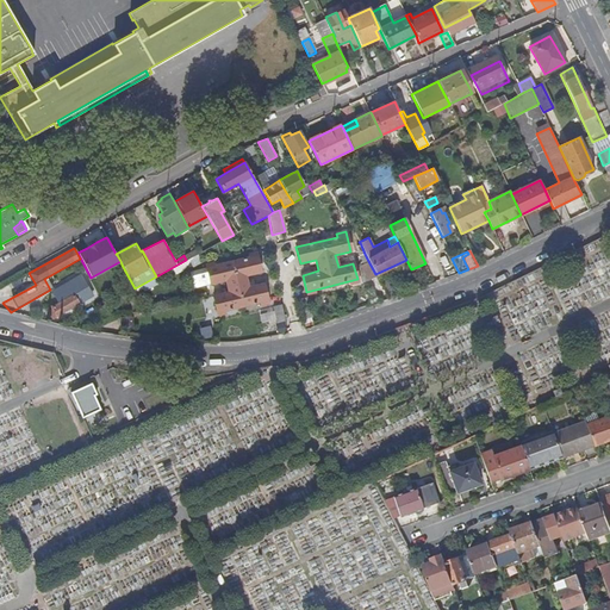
[(256,255),(206,267),(211,284),(226,280),(229,292),(213,296),(217,312),(267,300),(263,284),(248,287),(246,277),(260,273),(256,255)]
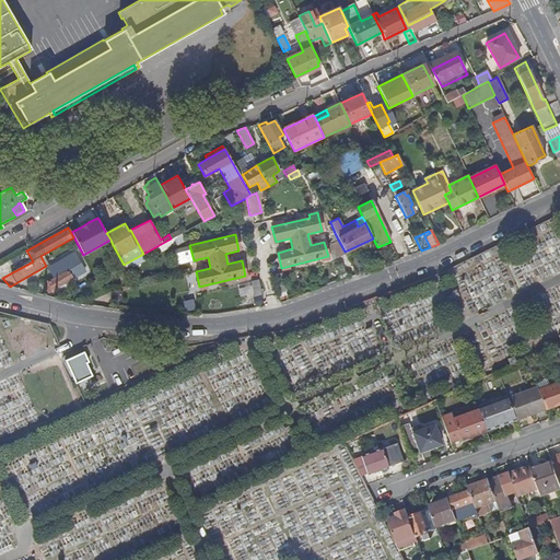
[(337,257),(346,253),(345,252),(338,240),(330,243),(337,257)]
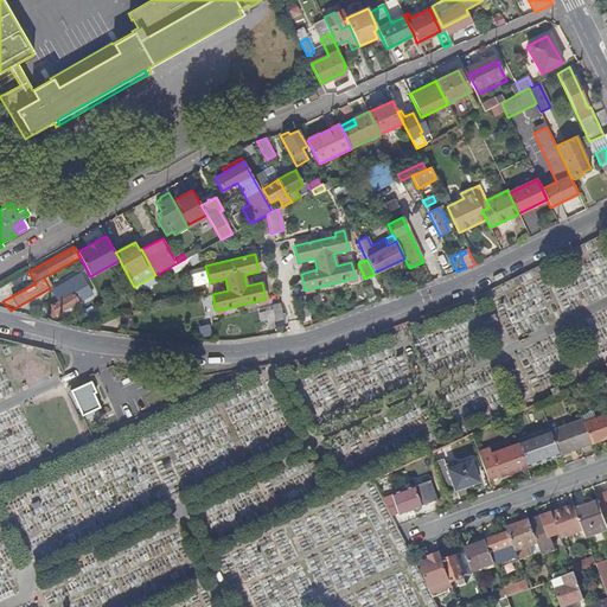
[(81,274),(51,291),(57,300),(75,291),(76,292),(52,306),(51,304),(46,306),(52,317),(57,313),(81,300),(80,298),(90,292),(81,274)]
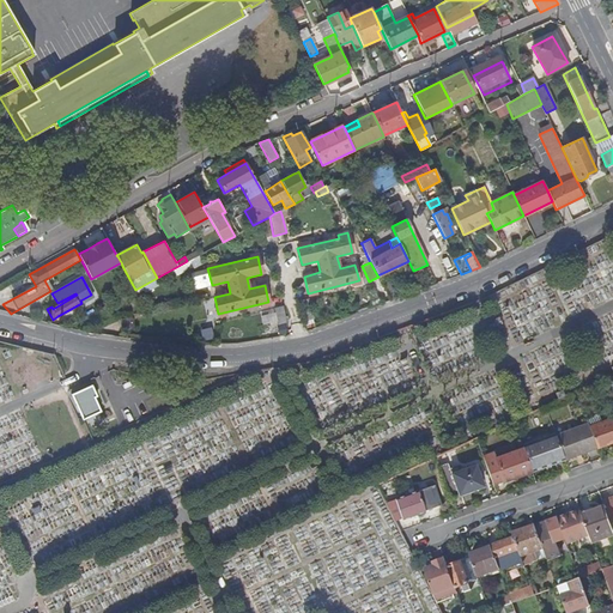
[(381,284),(390,301),(399,298),(389,279),(381,284)]
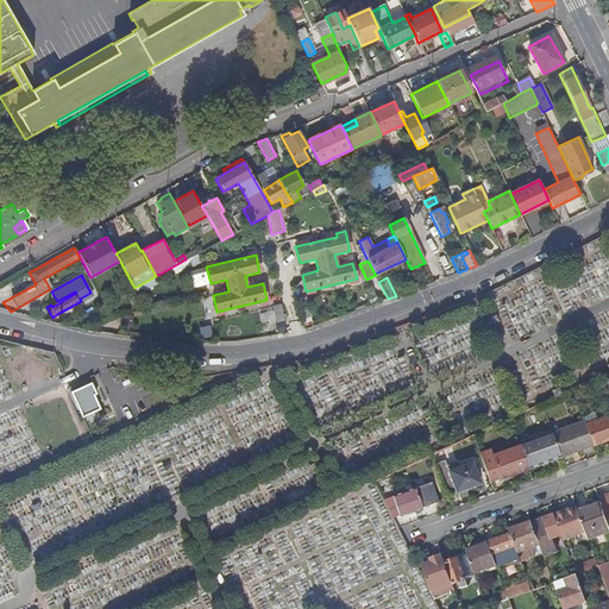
[(281,303),(271,306),(275,321),(284,319),(281,303)]
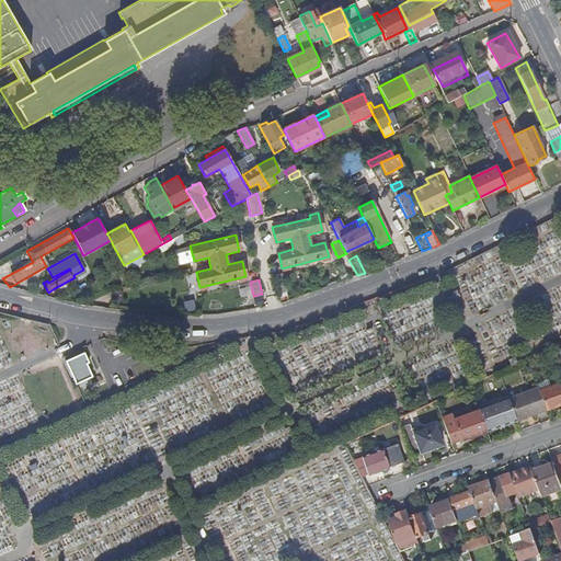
[(84,352),(66,361),(77,384),(82,381),(84,388),(92,384),(90,378),(93,376),(88,363),(90,362),(84,352)]
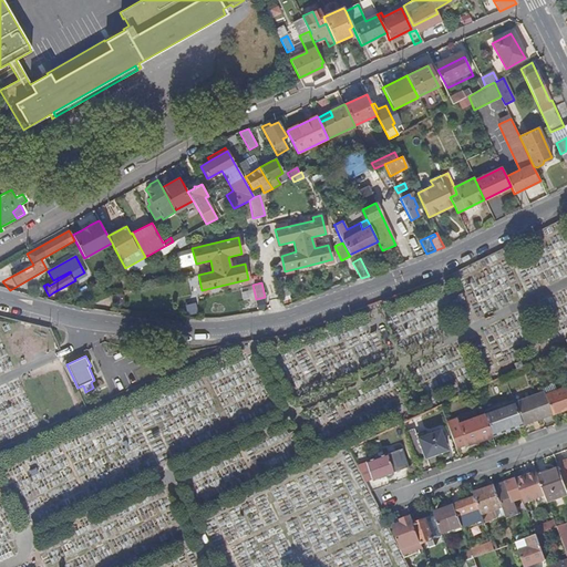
[(534,364),(524,368),(531,384),(539,381),(534,364)]
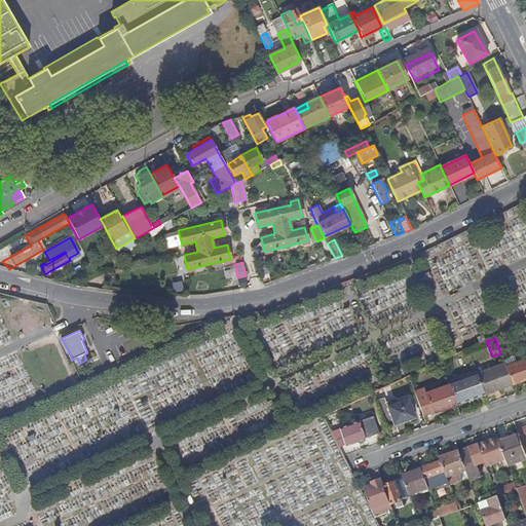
[(502,360),(505,367),(515,363),(513,355),(502,360)]
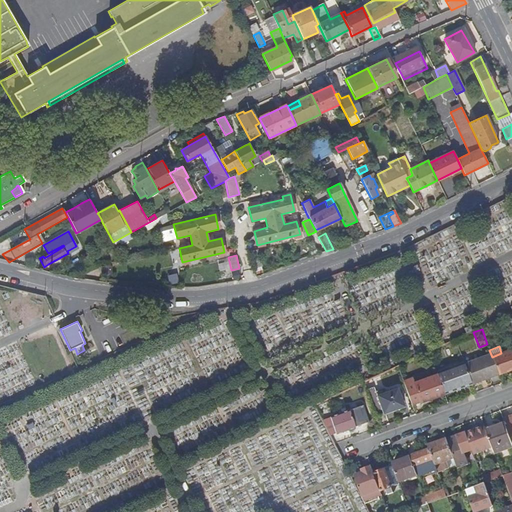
[(492,357),(498,374),(511,368),(511,356),(510,350),(501,353),(492,357)]
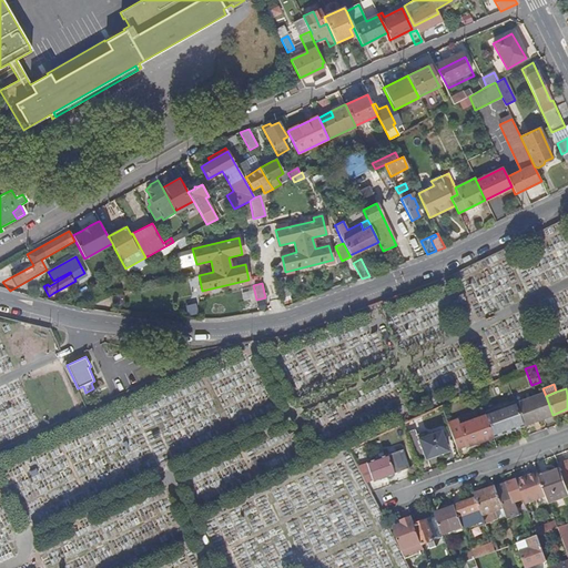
[(544,394),(514,404),(523,426),(551,416),(544,394)]
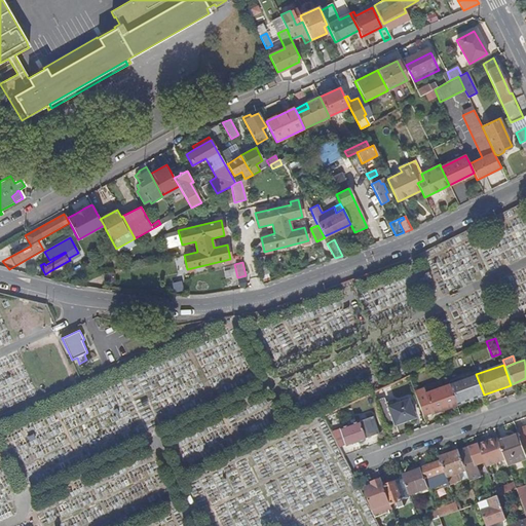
[(476,374),(476,373),(448,383),(449,385),(456,405),(484,395),(476,374)]
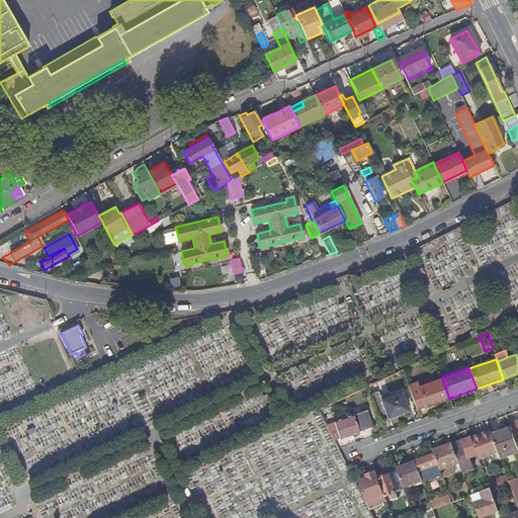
[(425,408),(449,399),(442,379),(418,389),(417,383),(408,387),(416,410),(425,407),(425,408)]
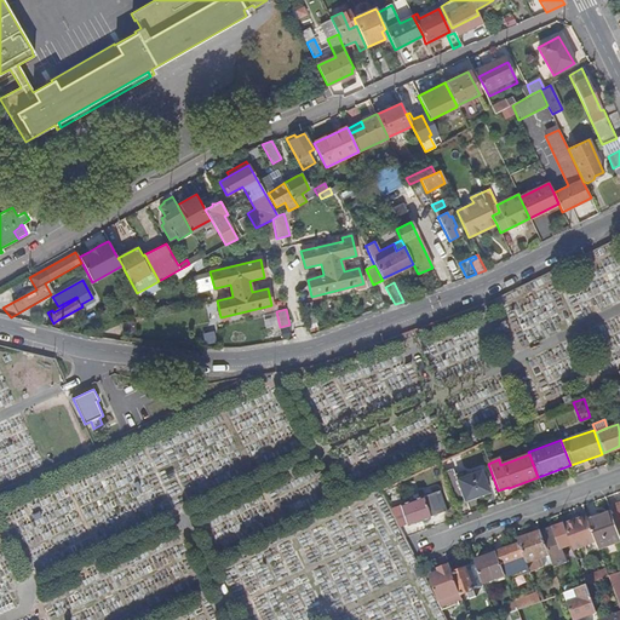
[(453,470),(443,474),(455,505),(489,493),(481,471),(457,480),(453,470)]
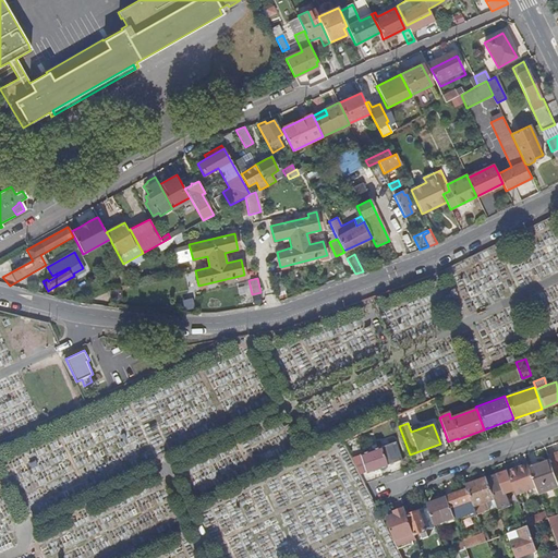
[(351,451),(348,453),(359,474),(401,460),(396,443),(354,457),(351,451)]
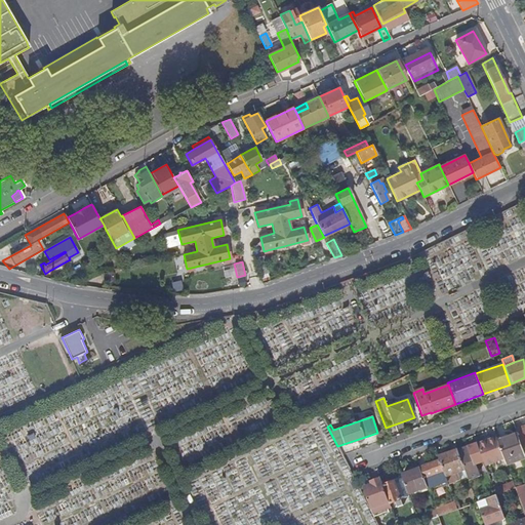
[(517,426),(524,423),(524,417),(516,419),(517,426)]
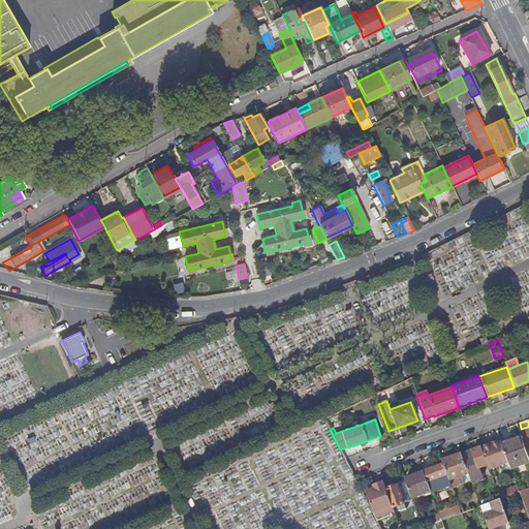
[(511,469),(528,462),(528,457),(527,450),(522,437),(502,444),(509,464),(511,469)]
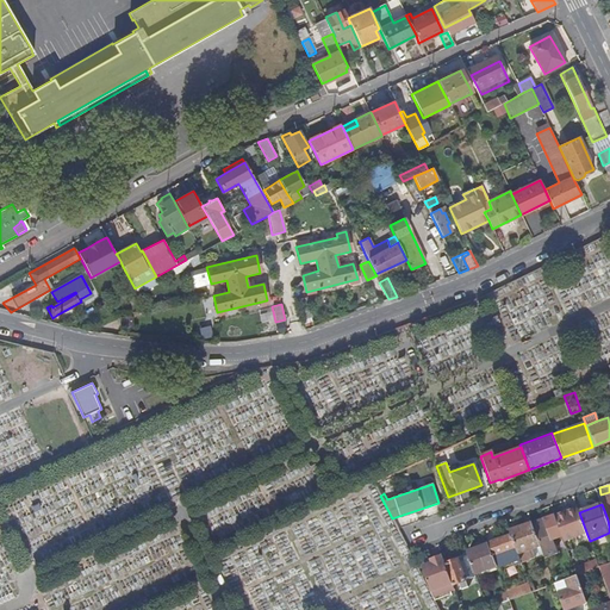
[(579,512),(578,509),(558,516),(564,529),(564,530),(567,537),(574,535),(577,540),(587,535),(579,512)]
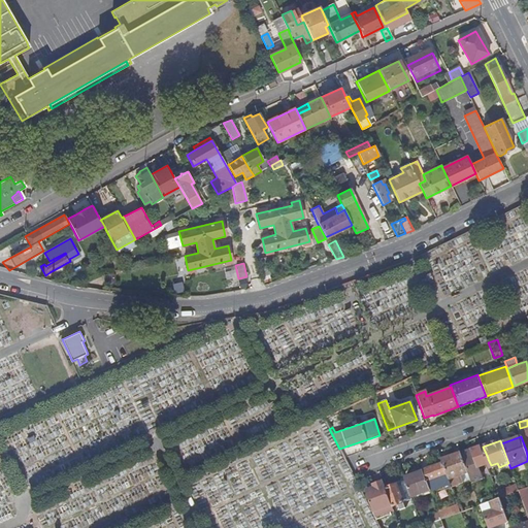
[(481,448),(480,447),(470,451),(470,450),(460,453),(471,483),(483,479),(479,467),(487,464),(481,448)]
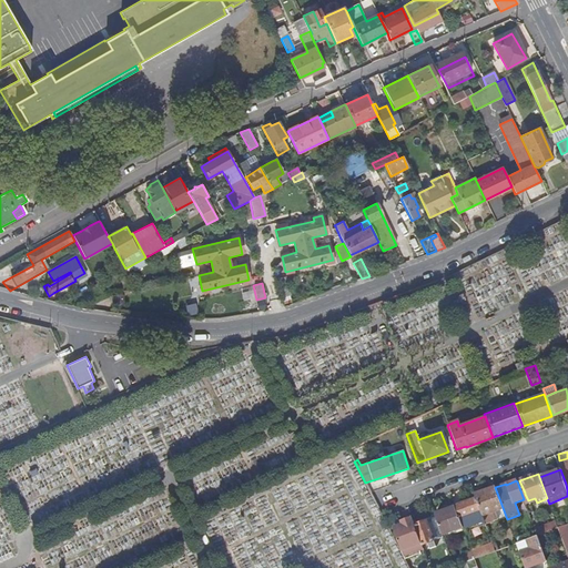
[(525,493),(519,480),(517,482),(524,499),(524,501),(528,500),(525,494),(525,493)]
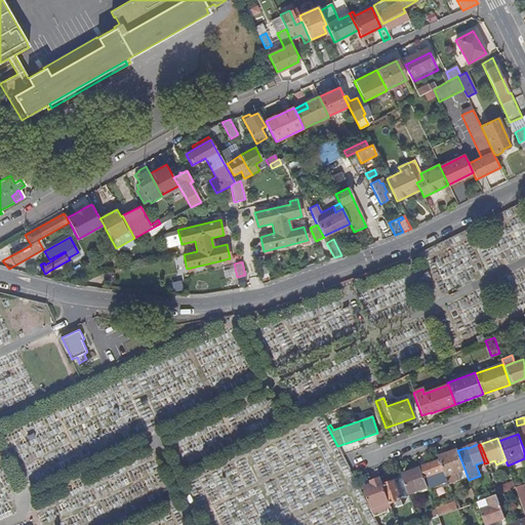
[(457,450),(457,449),(438,456),(440,460),(446,477),(452,475),(455,482),(460,480),(457,473),(461,472),(463,475),(461,476),(465,484),(469,482),(469,480),(457,450)]
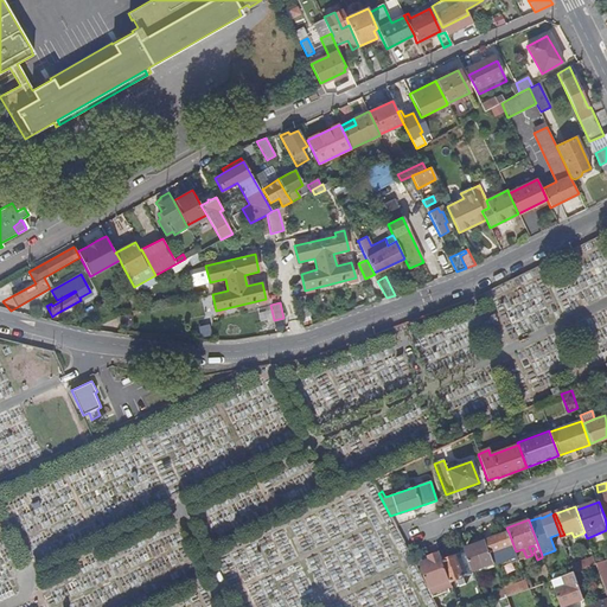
[(519,561),(516,551),(509,532),(502,536),(494,538),(486,541),(486,542),(494,564),(496,566),(511,560),(512,563),(519,561)]
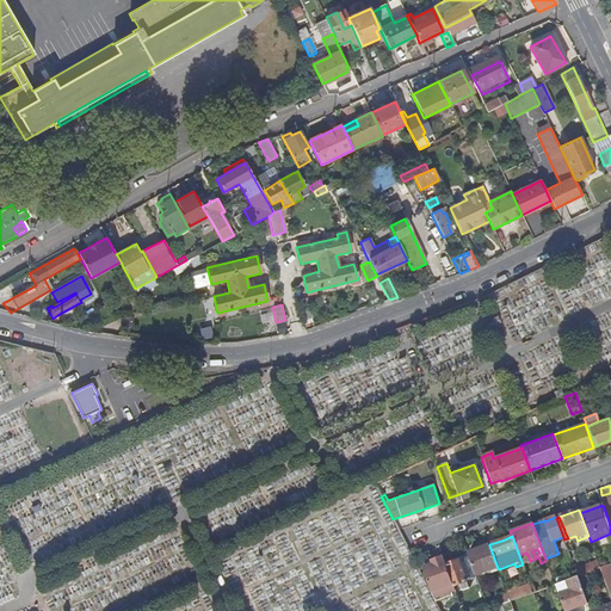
[(489,545),(467,553),(469,557),(475,576),(498,568),(489,545)]
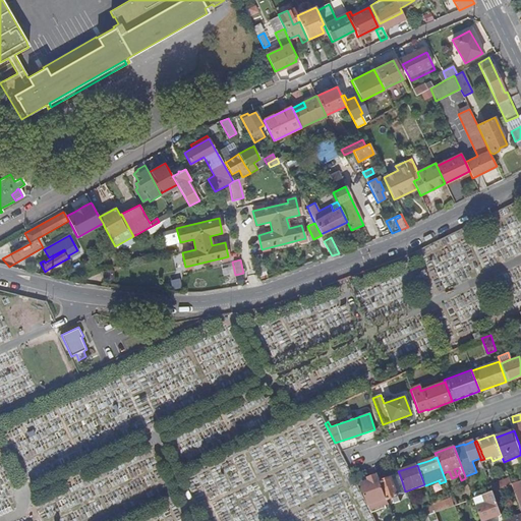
[(369,481),(360,484),(369,507),(377,503),(379,509),(389,505),(389,504),(388,501),(381,482),(378,475),(368,478),(369,481)]
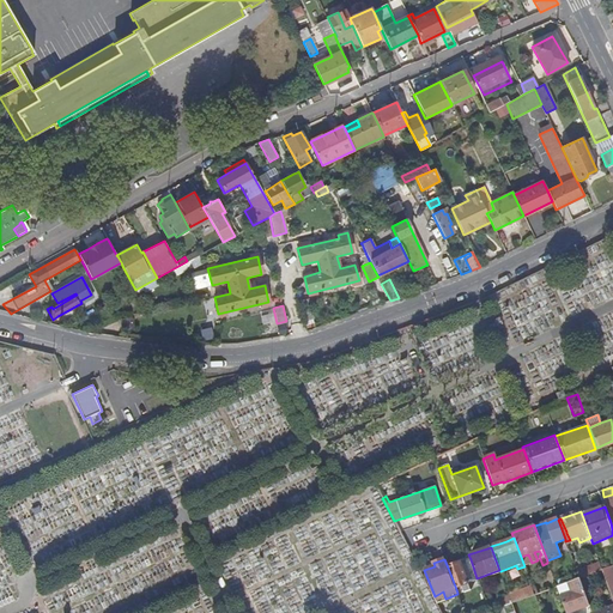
[(471,559),(448,568),(456,589),(462,587),(463,593),(471,590),(468,584),(478,581),(477,578),(471,559)]
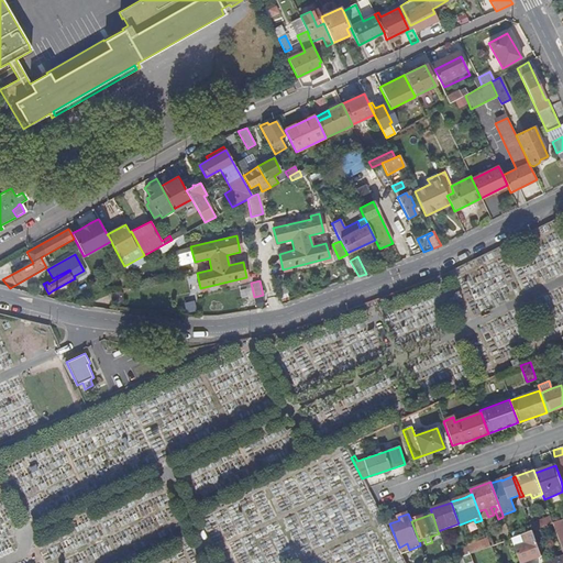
[(532,531),(553,525),(551,517),(530,525),(532,531)]
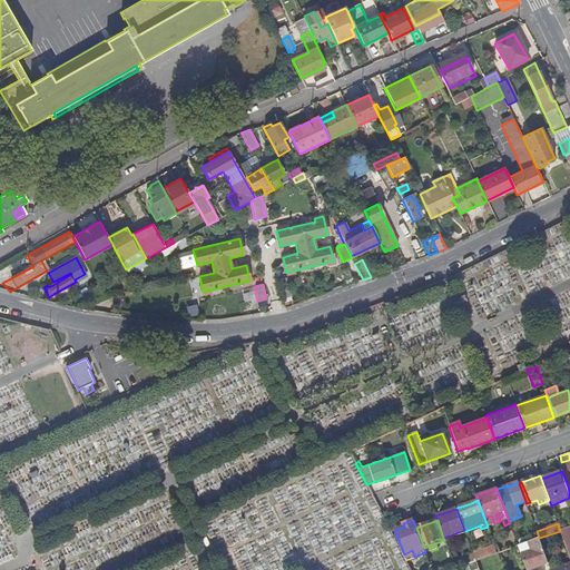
[(518,546),(527,569),(530,569),(548,563),(539,538),(518,546)]
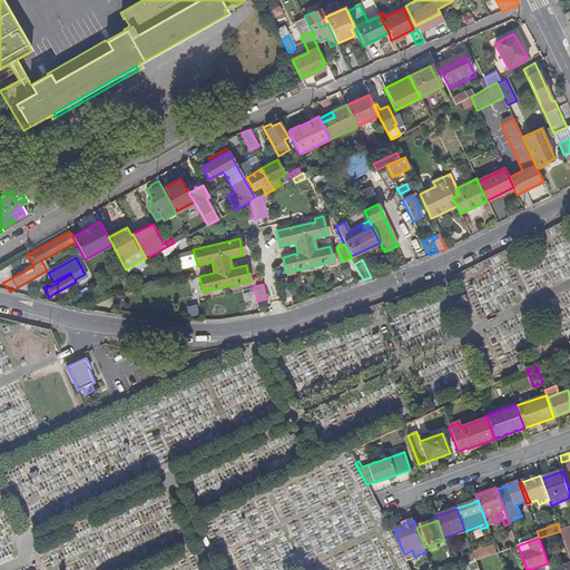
[(477,561),(498,553),(494,546),(473,553),(477,561)]
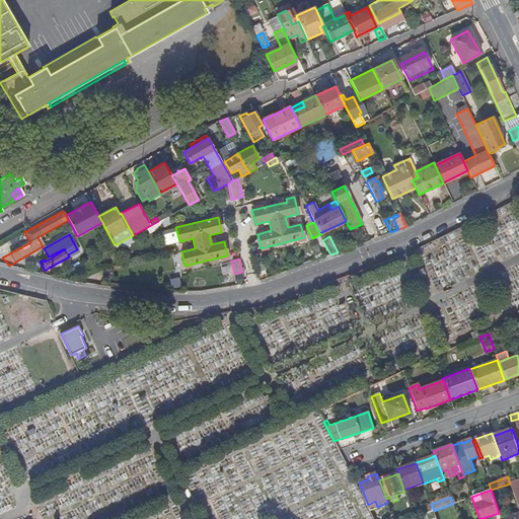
[(375,501),(368,505),(371,512),(377,509),(377,507),(375,501)]
